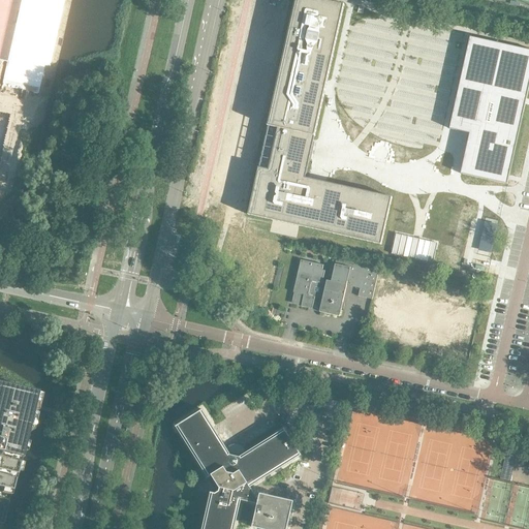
[(0,0),(0,60),(6,62),(7,62),(0,94),(0,188),(18,192),(33,123),(29,122),(35,93),(39,94),(45,65),(51,66),(65,0),(0,0)]
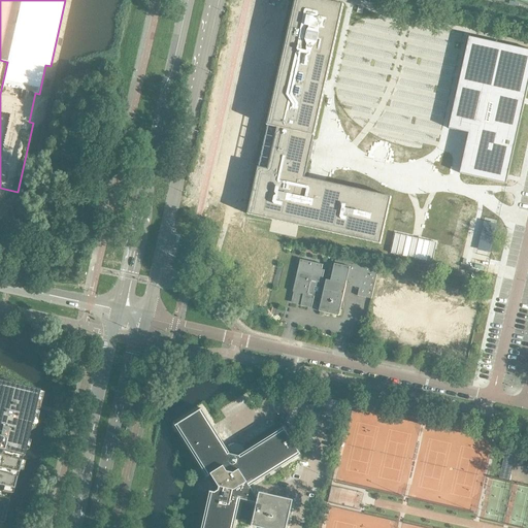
[(282,60),(248,215),(291,224),(381,244),(391,197),(305,177),(343,5),(340,4),(321,0),(295,0),(288,36),(282,60)]
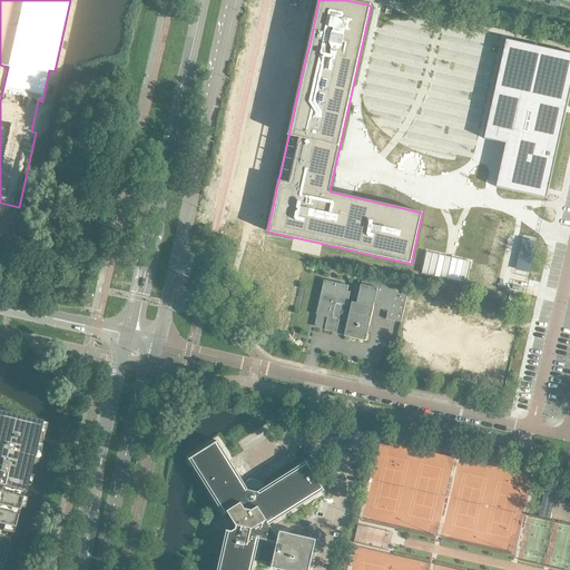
[(569,53),(507,40),(484,139),(507,144),(497,187),(547,198),(569,94),(569,53)]
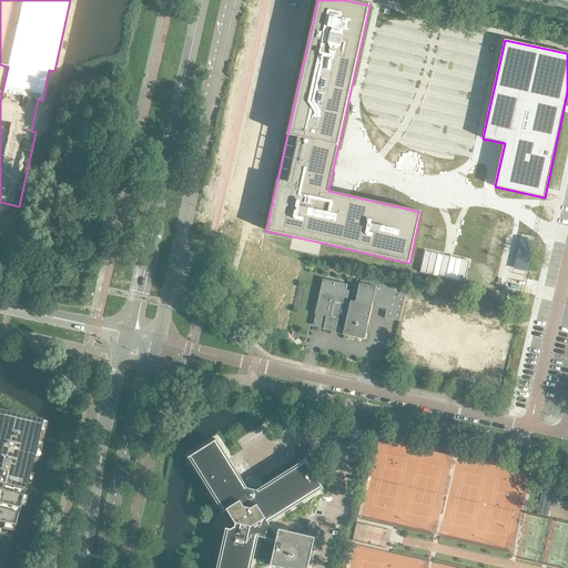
[(215,202),(221,180),(210,176),(204,199),(215,202)]
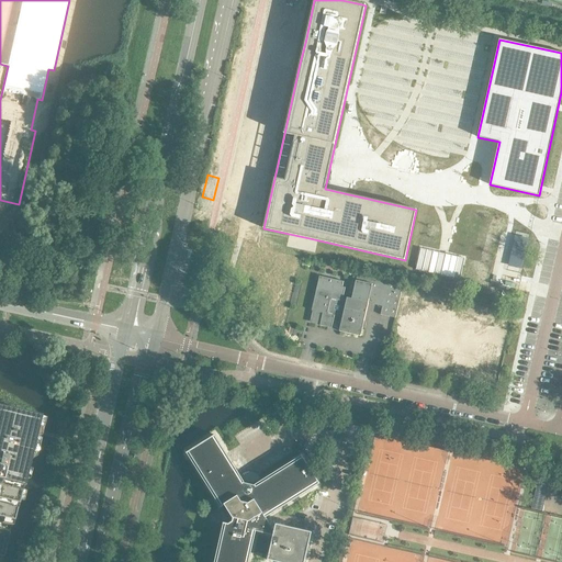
[(460,205),(470,212),(473,208),(463,201),(460,205)]
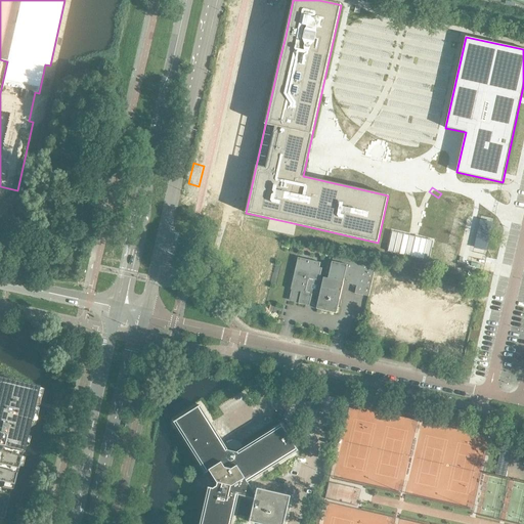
[(486,213),(507,216),(508,210),(488,206),(486,213)]
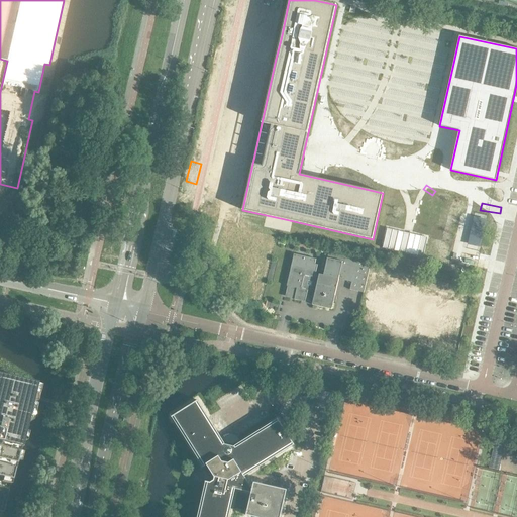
[(388,238),(417,244),(421,224),(393,218),(388,238)]
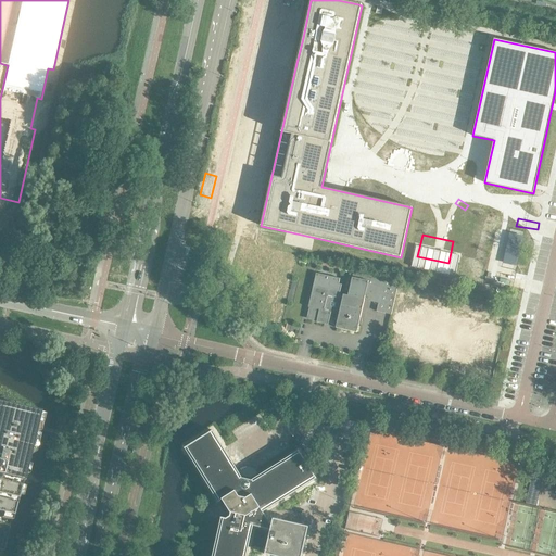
[(417,260),(415,268),(454,276),(455,267),(417,260)]
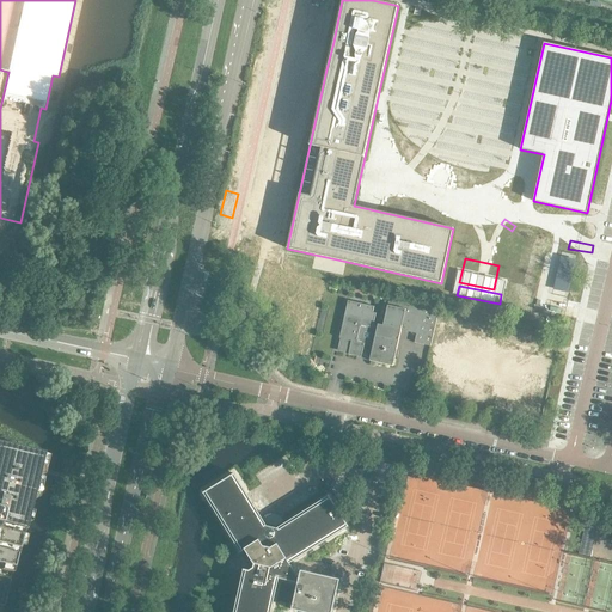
[(340,337),(340,338),(342,340),(340,349),(349,350),(348,355),(352,355),(361,357),(362,354),(371,356),(369,361),(373,362),(393,366),(397,349),(401,331),(416,335),(415,343),(430,346),(432,347),(439,311),(390,300),(389,300),(383,325),(378,324),(378,326),(373,325),(377,313),(373,313),(374,307),(348,301),(348,303),(346,313),(346,314),(341,338),(340,337)]
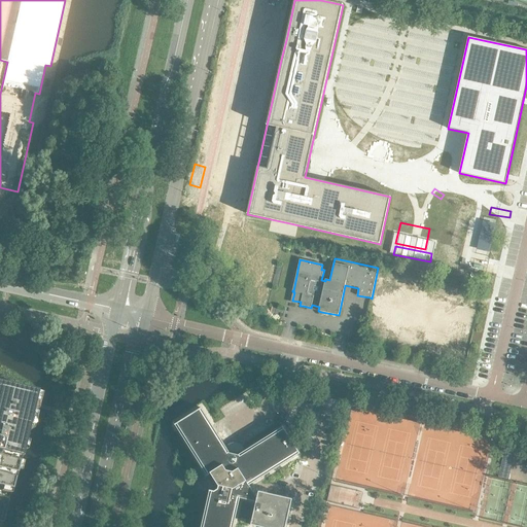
[(0,381),(0,519),(2,520),(33,389),(0,381)]
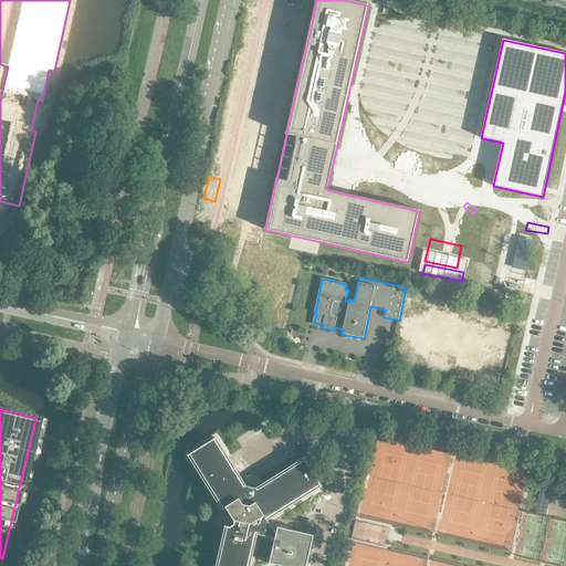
[(322,488),(323,488),(305,459),(304,459),(304,460),(258,489),(257,488),(255,486),(254,486),(252,485),(251,485),(250,485),(248,486),(247,486),(218,440),(217,439),(188,457),(188,458),(189,457),(222,511),(223,512),(228,510),(232,510),(233,513),(232,514),(236,521),(236,522),(234,526),(231,528),(226,527),(226,528),(217,565),(251,565),(258,535),(276,540),(270,565),(276,565),(307,565),(315,536),(279,528),(278,535),(276,534),(268,522),(322,488)]
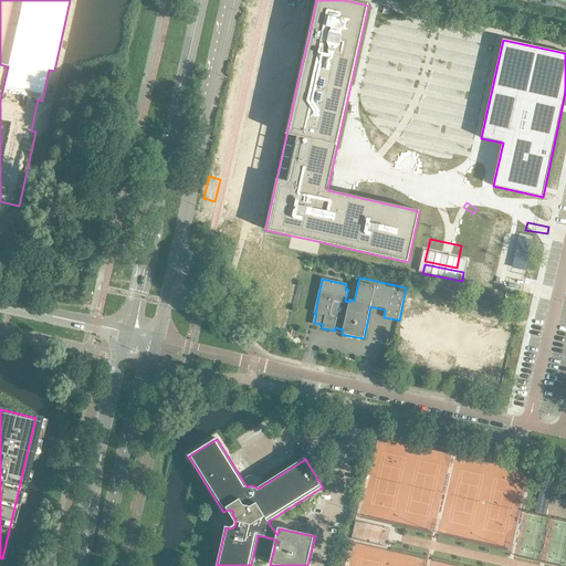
[(535,513),(546,515),(553,486),(542,483),(535,513)]
